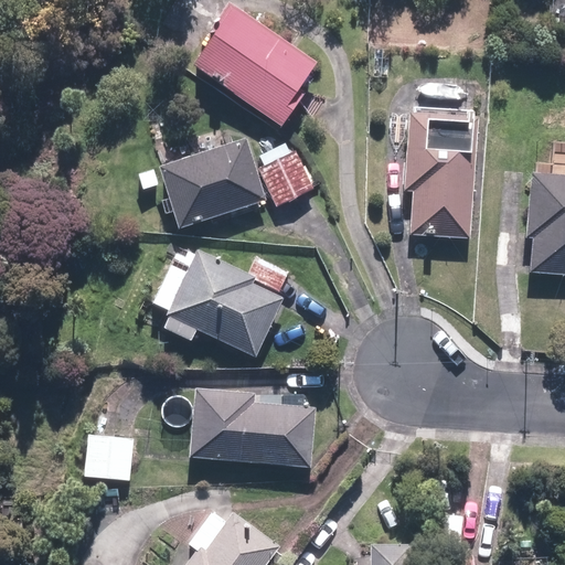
[(194,65),(283,128),(305,97),(299,94),(320,64),(231,1),(210,30),(216,34),(194,65)]
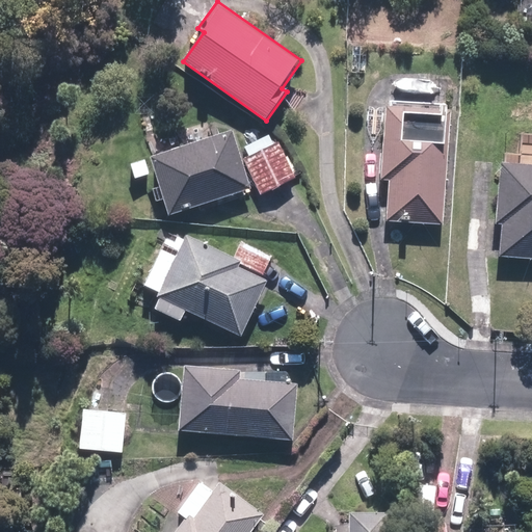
[(387,221),(444,224),(451,109),(388,105),(382,181),(390,181),(387,221)]
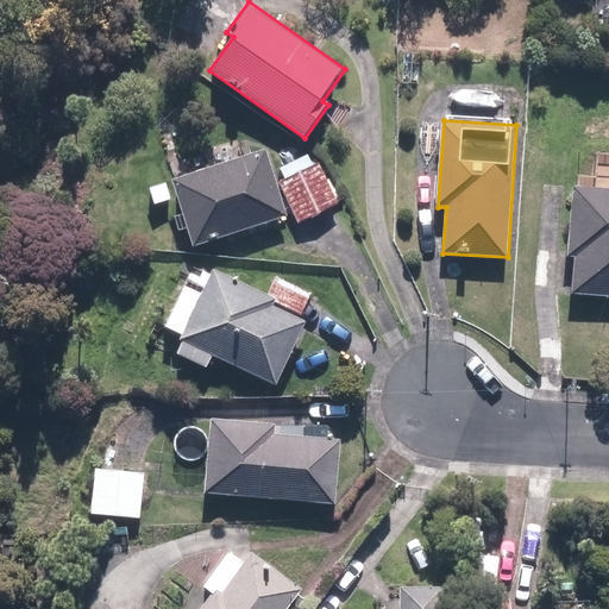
[(289,217),(267,150),(174,181),(196,246),(289,217)]
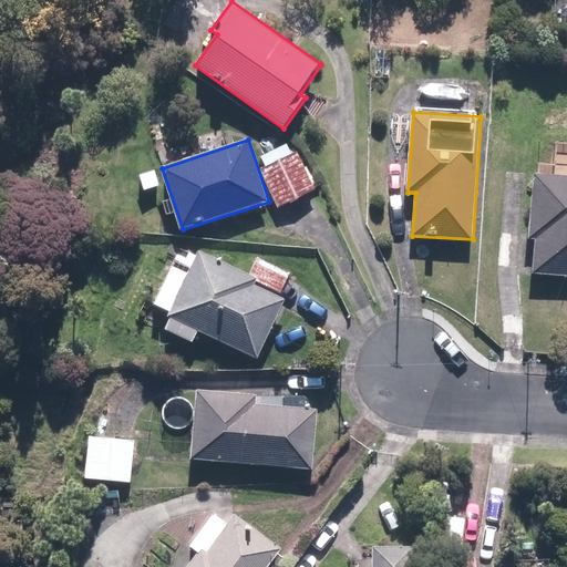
[(291,155),(287,144),(261,156),(266,166),(291,155)]
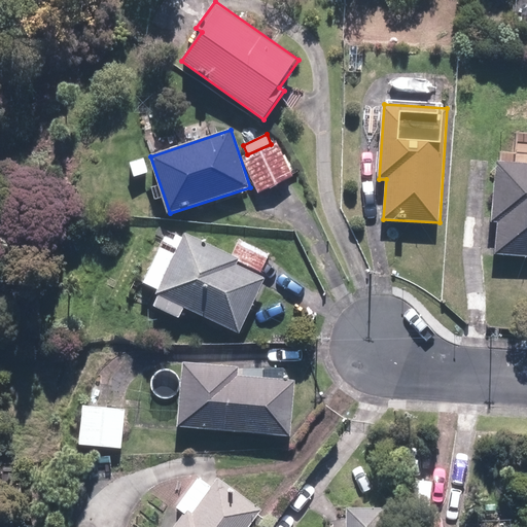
[(258,191),(293,176),(278,141),(271,144),(247,154),(243,157),(258,191)]
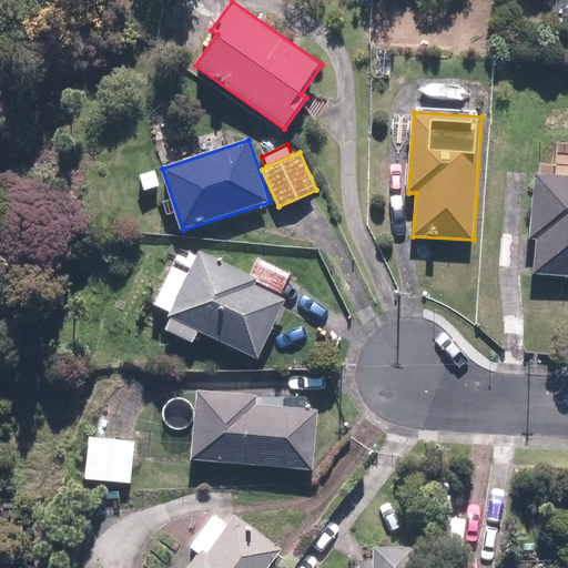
[(567,276),(567,175),(535,173),(530,239),(537,240),(535,274),(567,276)]
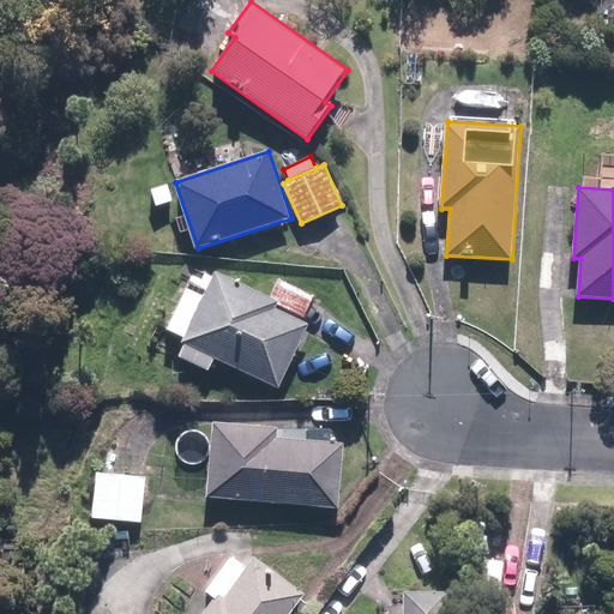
[(211,283),(192,275),(169,329),(188,337),(180,356),(210,369),(215,360),(280,389),(309,321),(301,318),(312,295),(280,281),(272,299),(215,274),(211,283)]
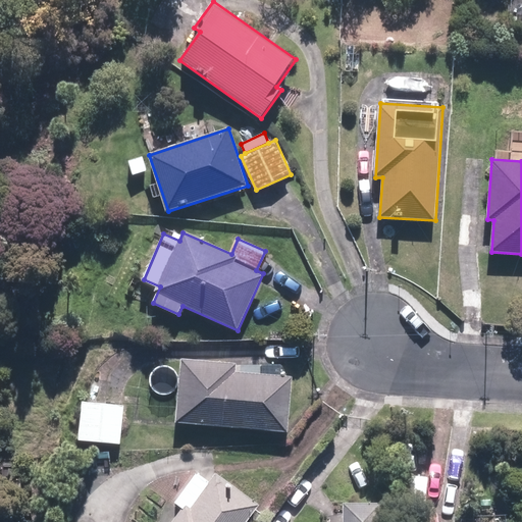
[(178,358),(174,421),(289,428),(292,374),(281,374),(281,363),(263,362),(262,374),(241,373),(242,362),(178,358)]
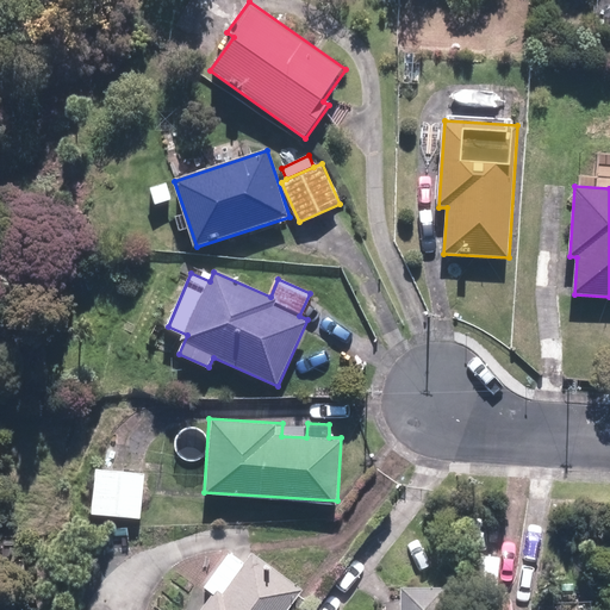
[(147,473),(97,468),(92,514),(142,520),(147,473)]
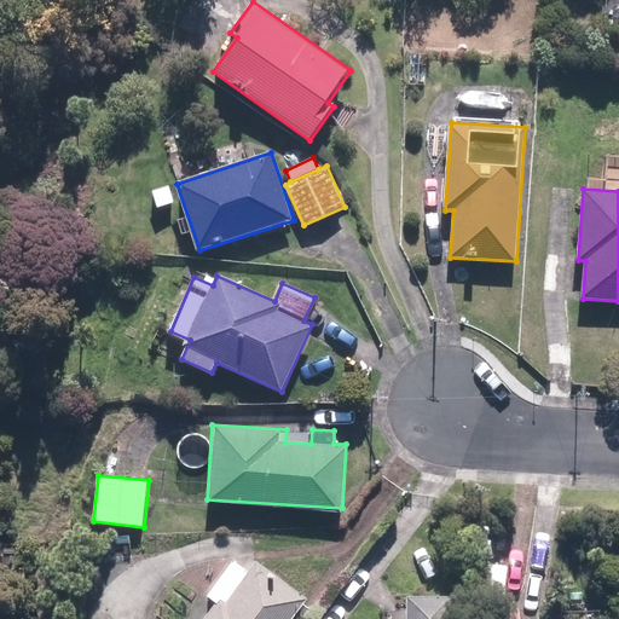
[(231,559),(206,593),(215,600),(201,618),(289,618),(307,596),(260,561),(252,574),(231,559)]
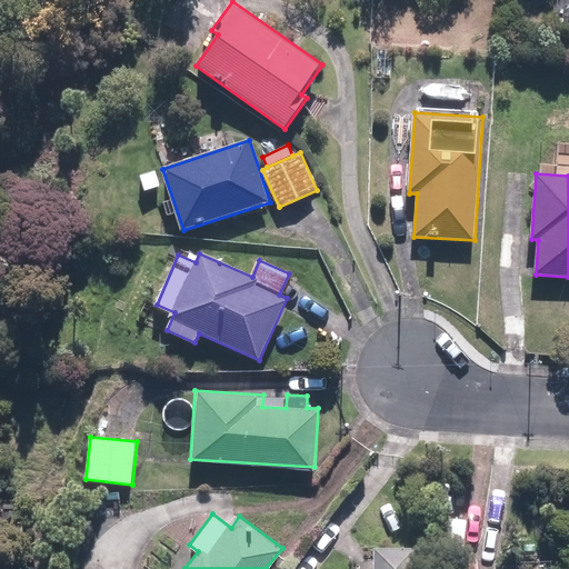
[(372,568),(421,568),(423,545),(375,541),(372,568)]
